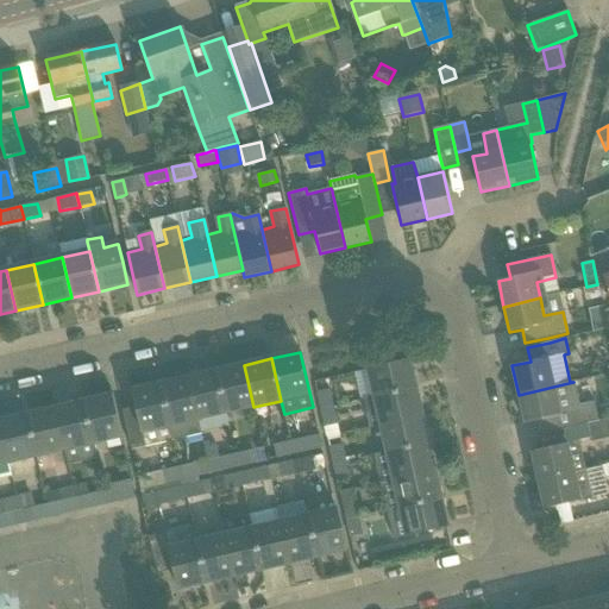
[(409,359),(368,369),(368,370),(371,383),(375,397),(415,388),(409,359)]
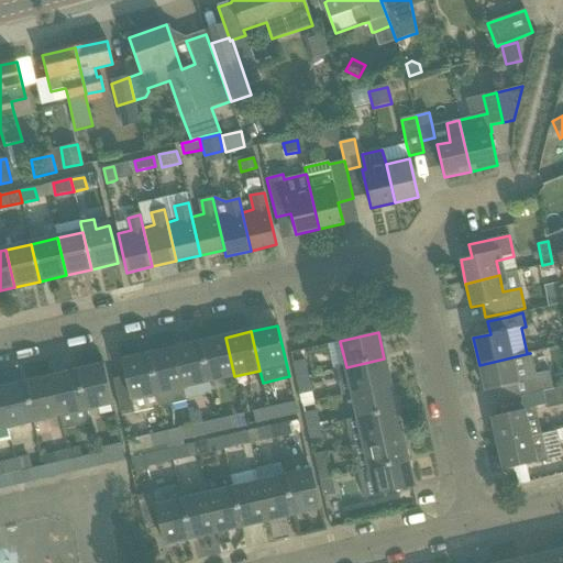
[(200,343),(209,383),(234,376),(225,338),(200,343)]
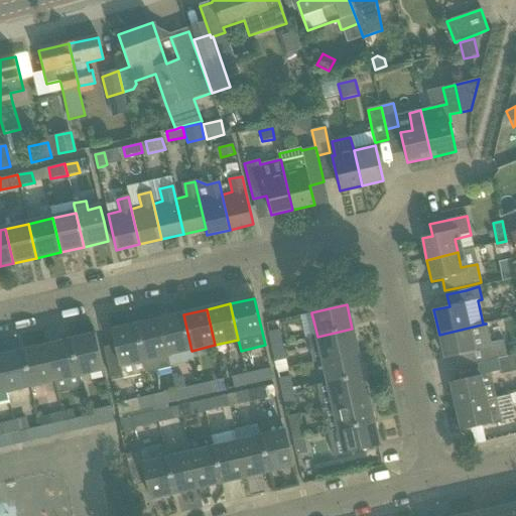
[(183,314),(159,319),(166,351),(167,356),(170,368),(194,362),(191,351),(183,314)]
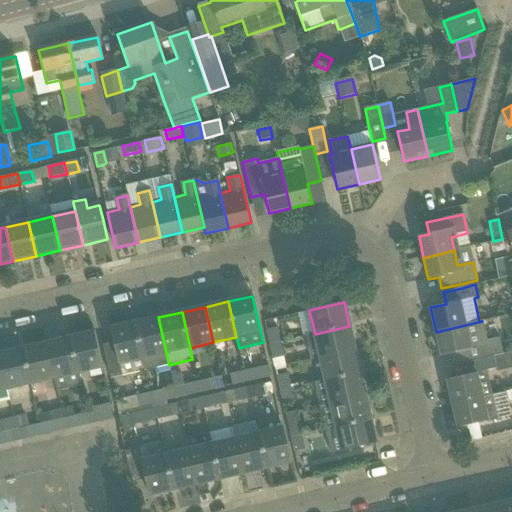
[(147,320),(135,323),(146,370),(157,367),(155,356),(166,353),(165,348),(158,317),(147,320)]
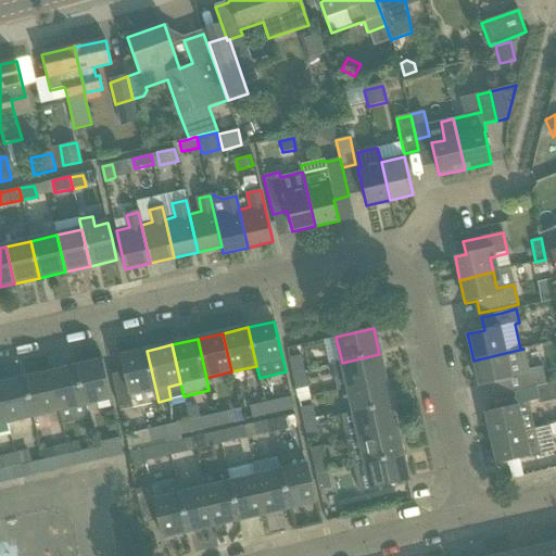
[(520,390),(539,387),(546,384),(542,367),(529,370),(523,349),(474,361),(479,387),(512,379),(517,378),(520,390)]
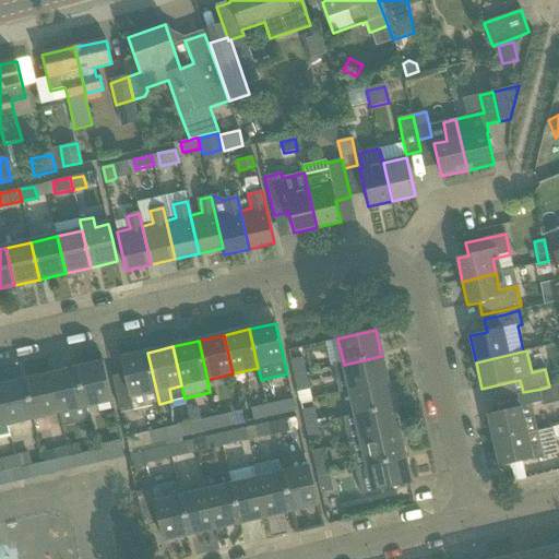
[(120,411),(132,407),(133,409),(159,404),(147,353),(121,359),(125,373),(113,377),(120,411)]
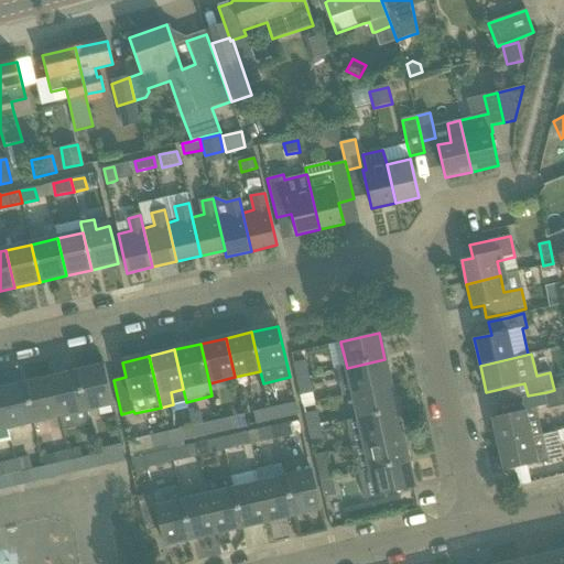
[(339,382),(349,380),(353,393),(390,384),(384,359),(336,370),(339,382)]
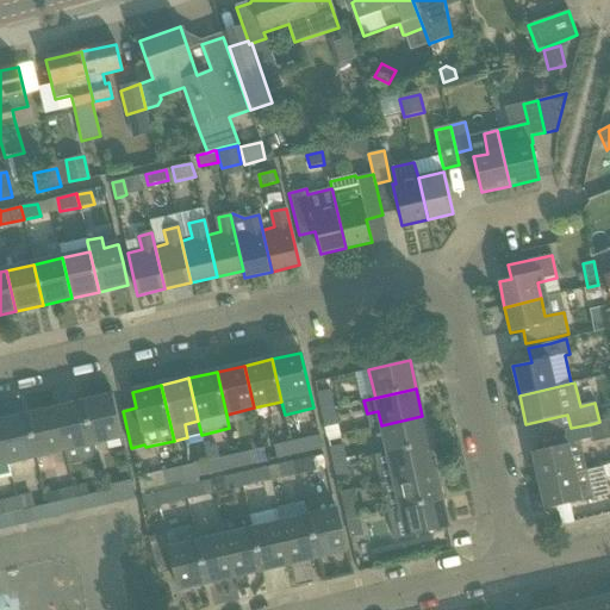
[(317,393),(322,411),(332,409),(329,390),(317,393)]
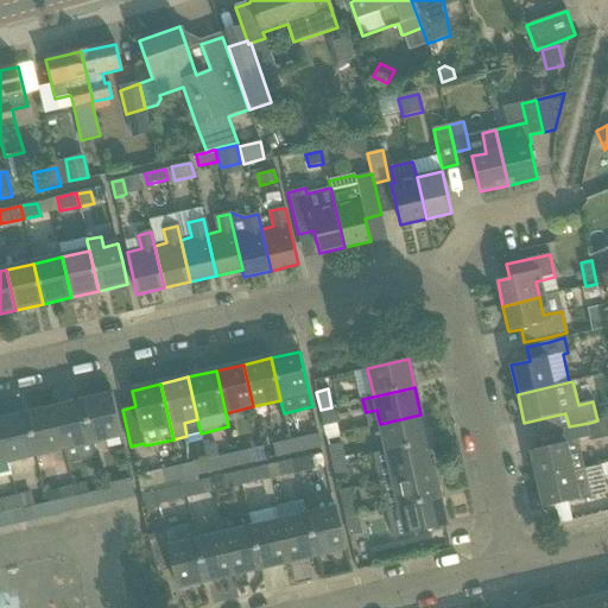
[(82,401),(93,444),(121,437),(111,396),(82,401)]
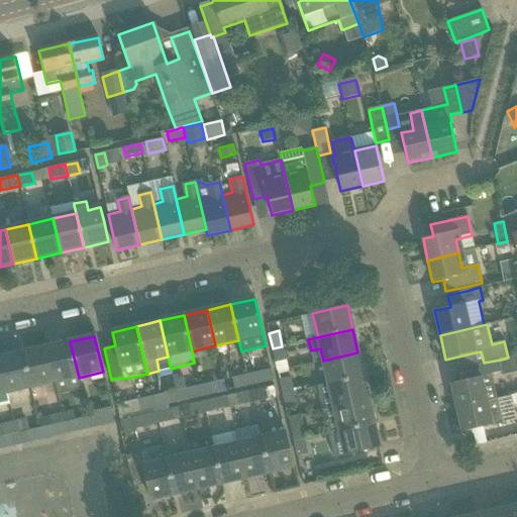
[(46,346),(55,383),(58,395),(81,389),(79,378),(70,341),(46,346)]
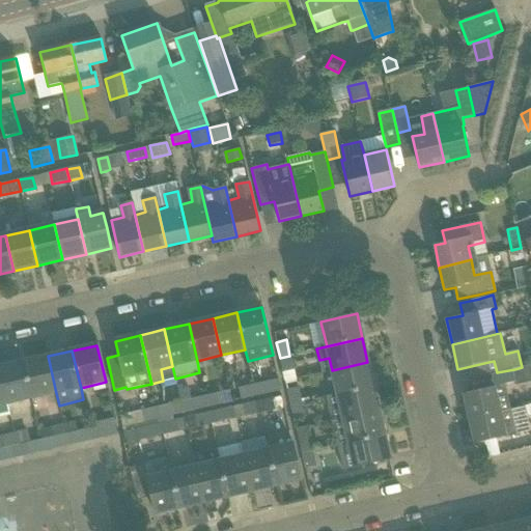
[(24,362),(32,398),(56,393),(48,356),(24,362)]
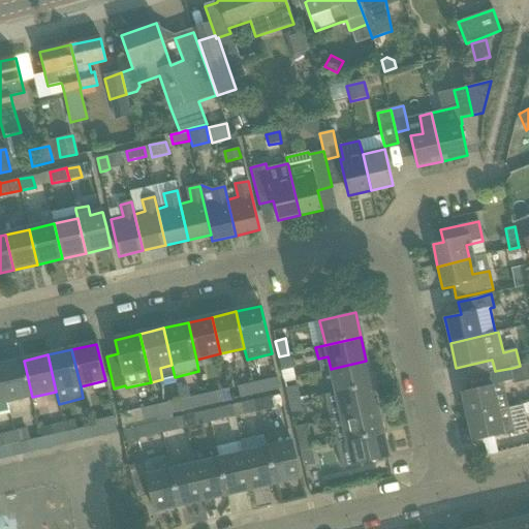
[(279,356),(284,379),(294,377),(288,354),(279,356)]
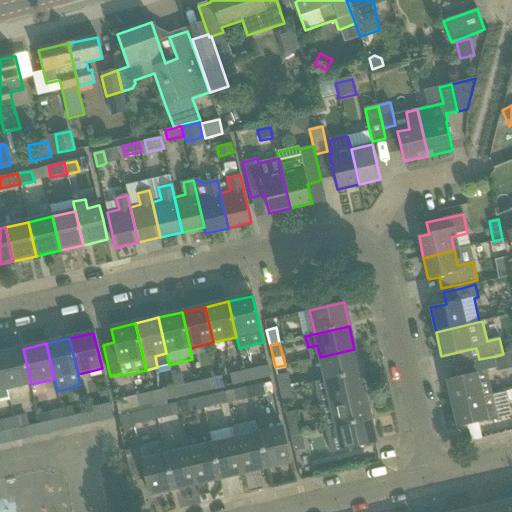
[(0,354),(0,357),(7,390),(31,384),(23,349),(0,354)]
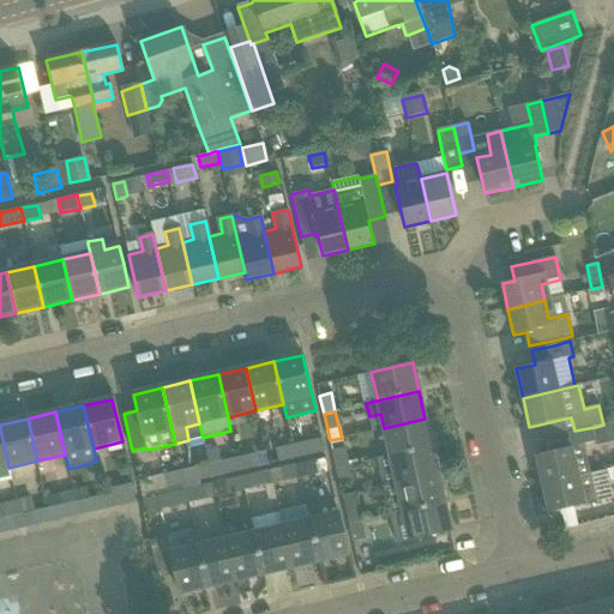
[(384,428),(390,455),(432,445),(425,419),(384,428)]
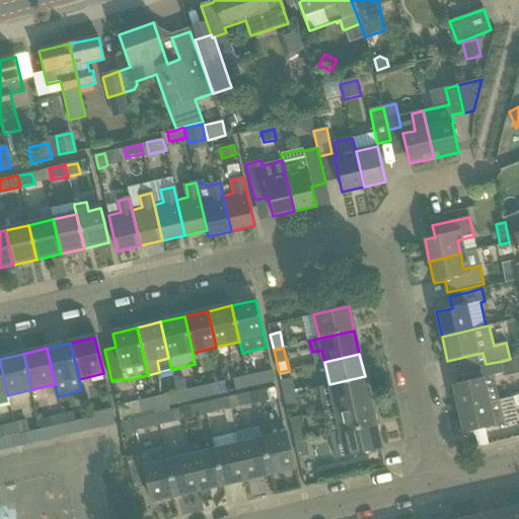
[(503,361),(506,377),(518,373),(518,357),(510,359),(503,361)]
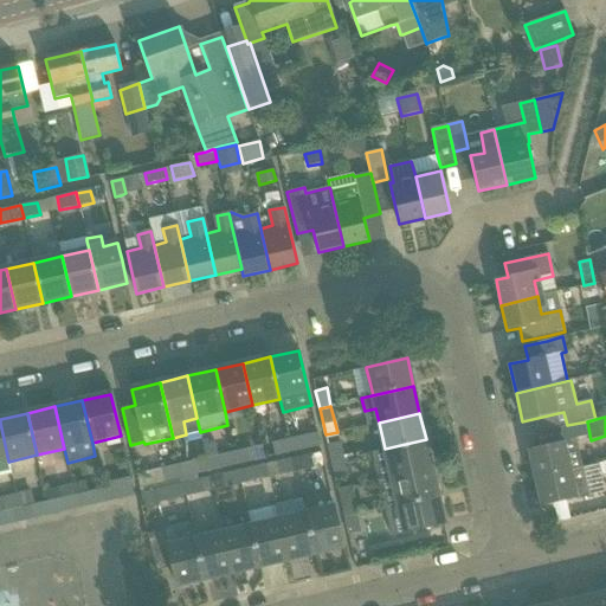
[(290,439),(294,452),(321,446),(317,432),(290,439)]
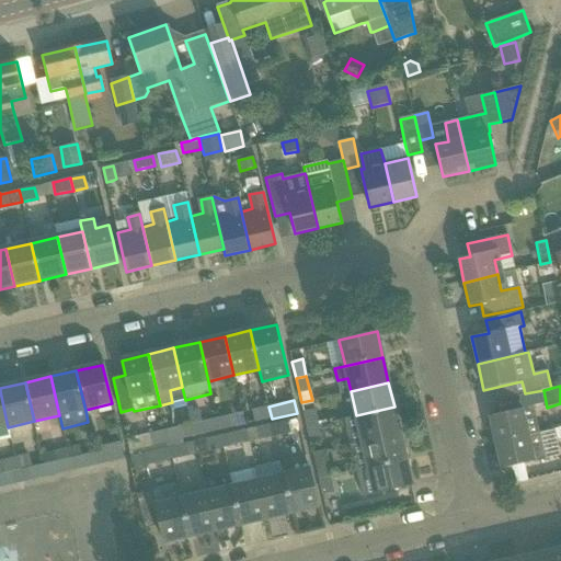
[(490,416),(495,443),(539,433),(537,419),(534,405),(490,416)]
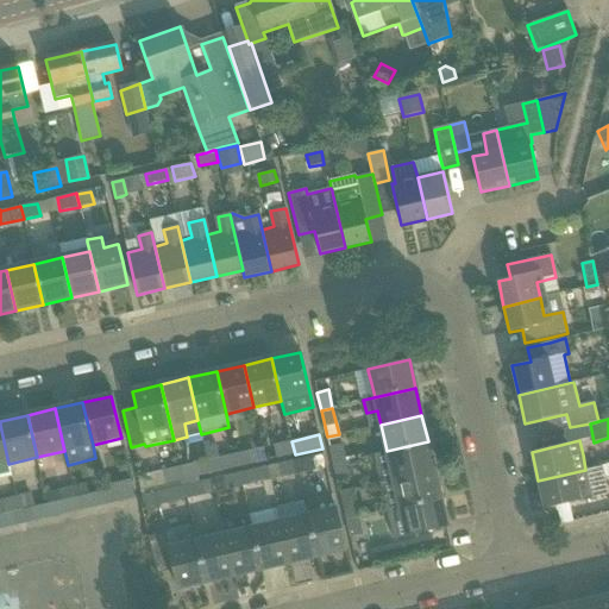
[(274,445),(276,458),(295,454),(292,441),(274,445)]
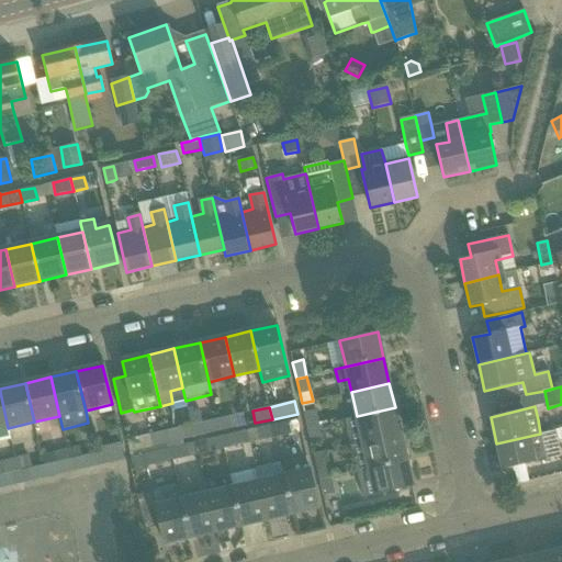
[(348,434),(360,430),(363,444),(401,435),(395,407),(357,416),(345,419),(348,434)]
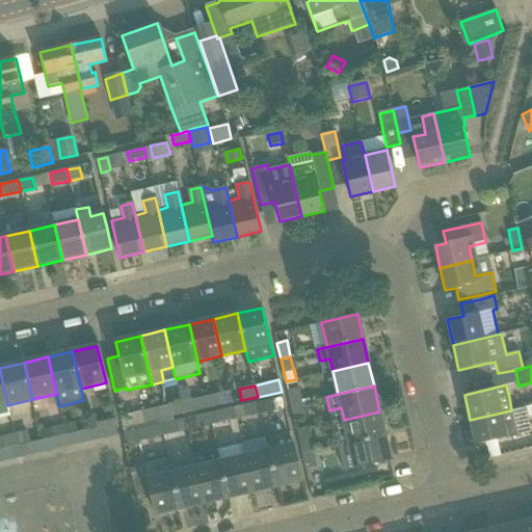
[(288,391),(291,405),(302,402),(298,389),(288,391)]
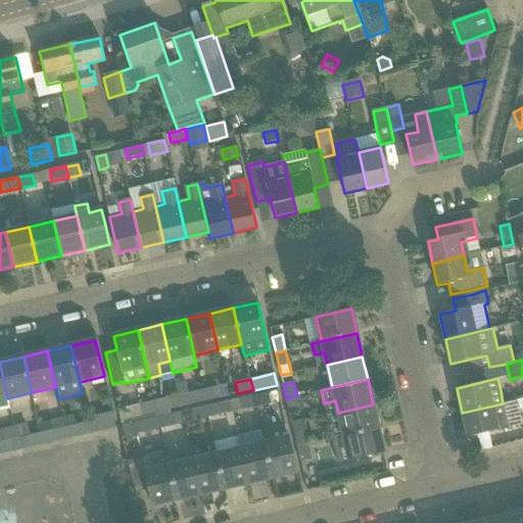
[(177,395),(180,408),(205,401),(202,389),(188,393),(185,383),(175,385),(177,395)]
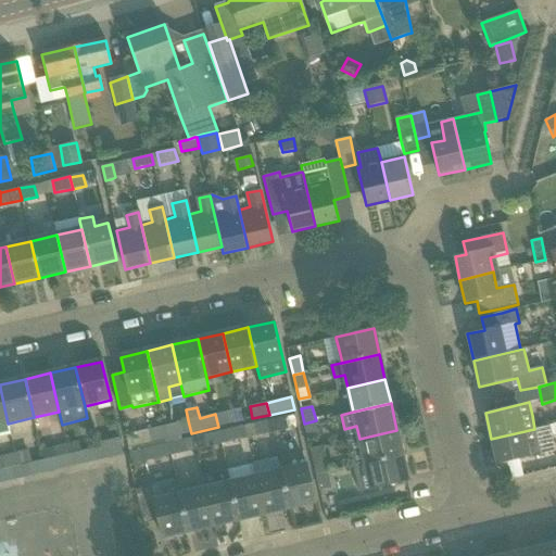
[(215,414),(218,427),(242,420),(240,408),(215,414)]
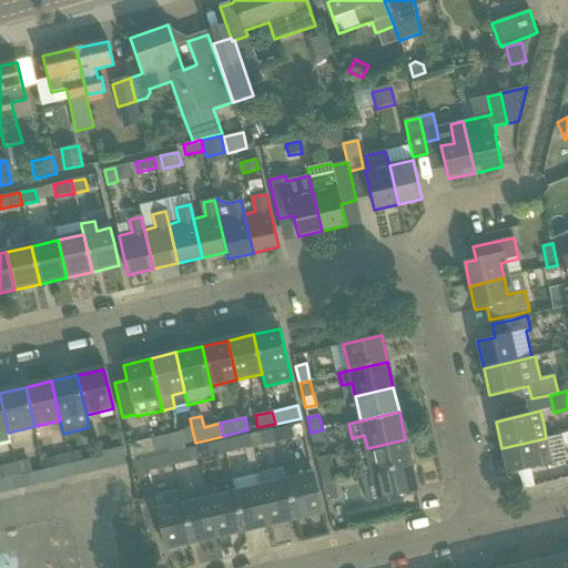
[(276,429),(279,442),(294,438),(292,426),(276,429)]
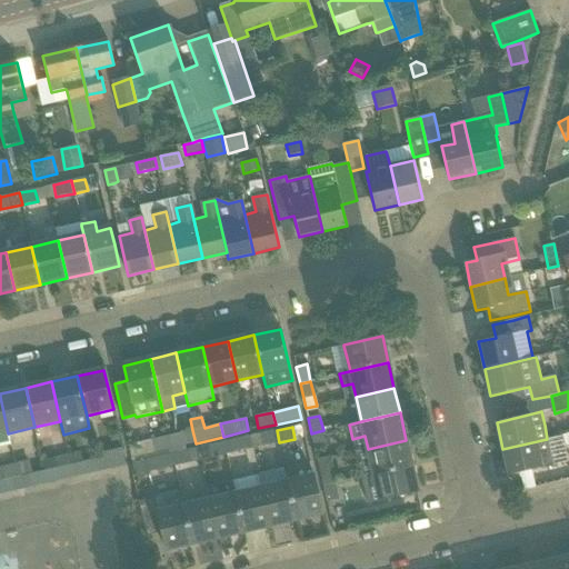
[(167,436),(170,451),(186,448),(186,446),(196,443),(192,430),(167,436)]
